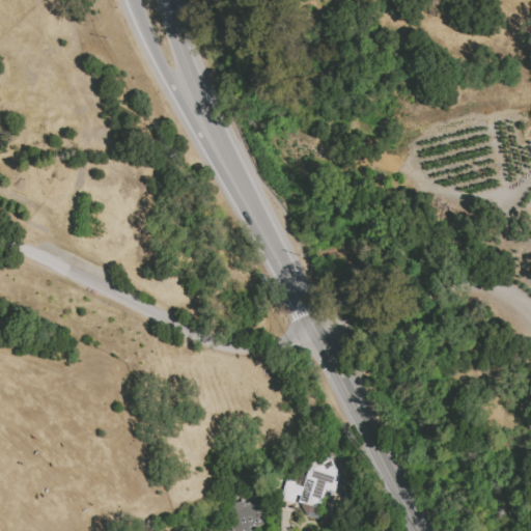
[(67,52),(64,48),(72,44),(75,48),(67,52)]
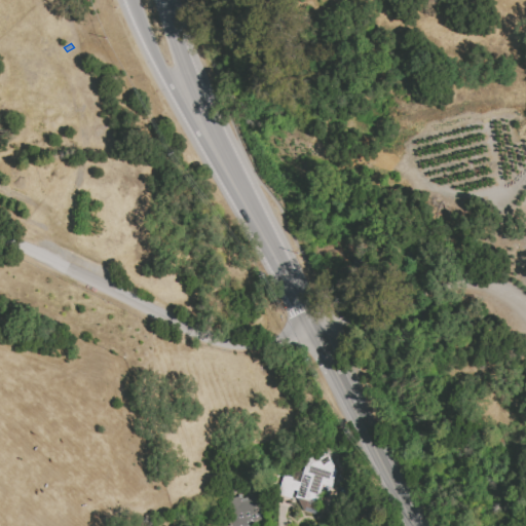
[(89,110),(86,105),(103,97),(105,102),(89,110)]
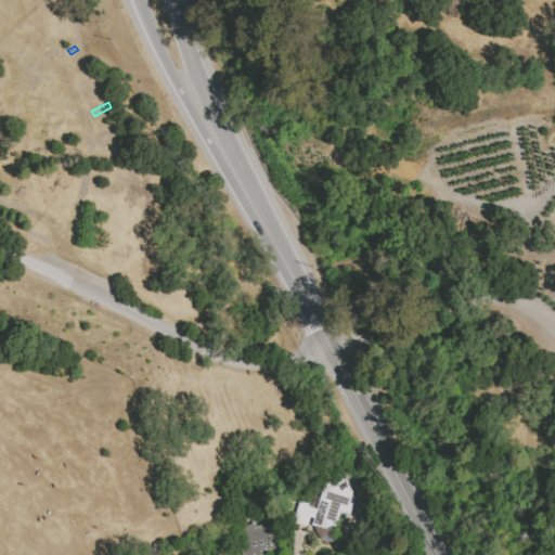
[(518,472),(516,466),(528,460),(530,465),(531,465),(534,474),(523,479),(523,477),(515,479),(513,475),(518,472)]
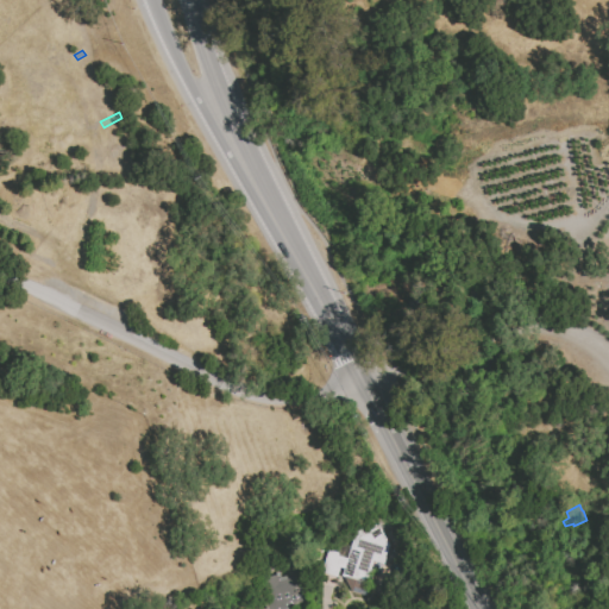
[(357,529),(377,522),(390,546),(383,566),(377,565),(371,585),(343,577),(344,571),(340,570),(338,579),(321,573),(328,550),(338,552),(340,544),(352,547),(357,529)]
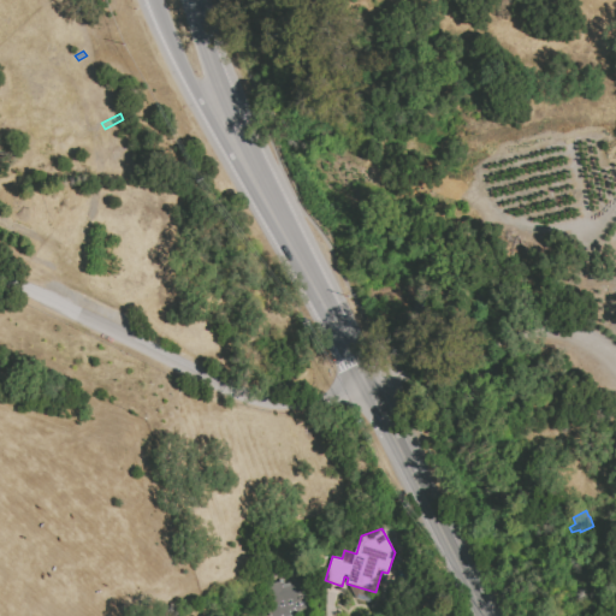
[(303,581),(311,608),(291,612),(292,615),(265,615),(258,586),(283,580),(285,586),(303,581)]
